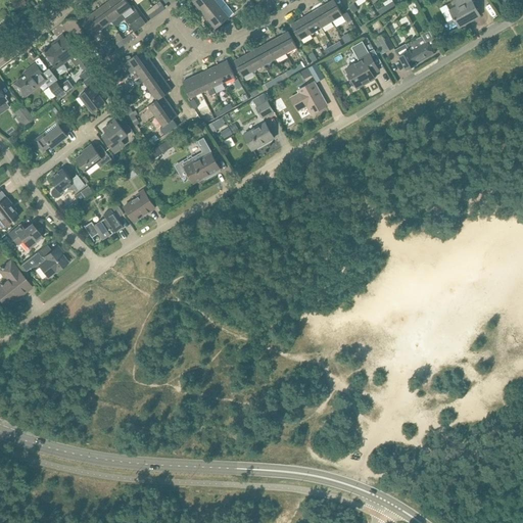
[(122,14),(111,0),(101,7),(111,21),(122,14)]
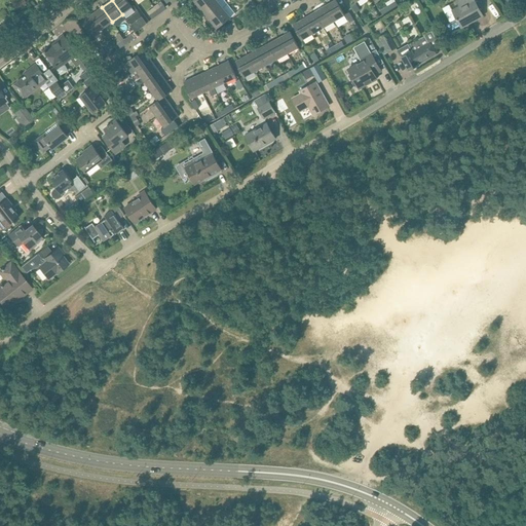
[(122,14),(132,6),(126,0),(111,0),(112,0),(122,14)]
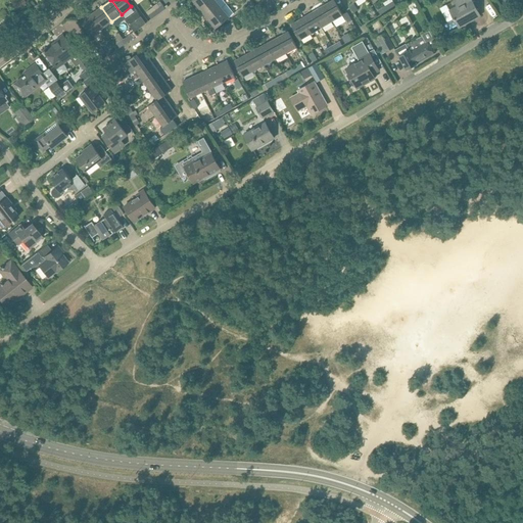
[(192,0),(200,9),(210,0),(192,0)]
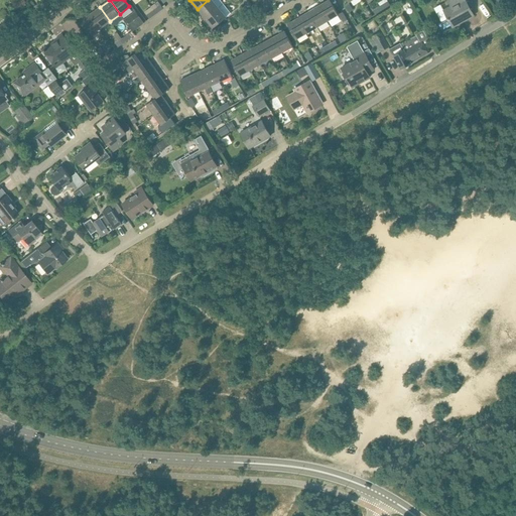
[(219,8),(212,0),(208,0),(198,9),(206,19),(219,8)]
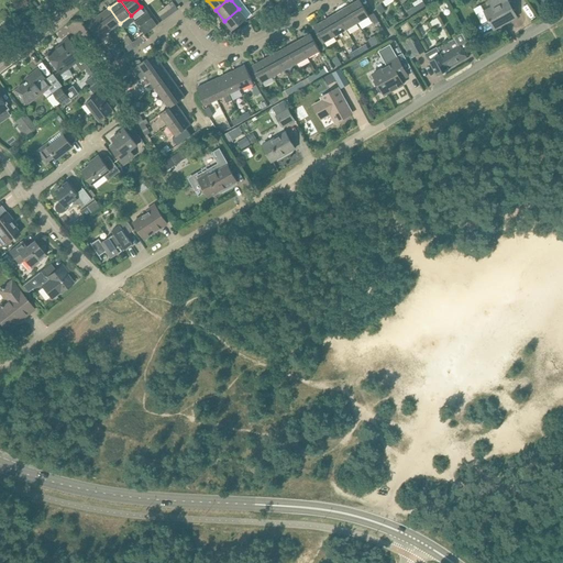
[(359,0),(348,7),(357,23),(370,15),(360,0),(359,0)]
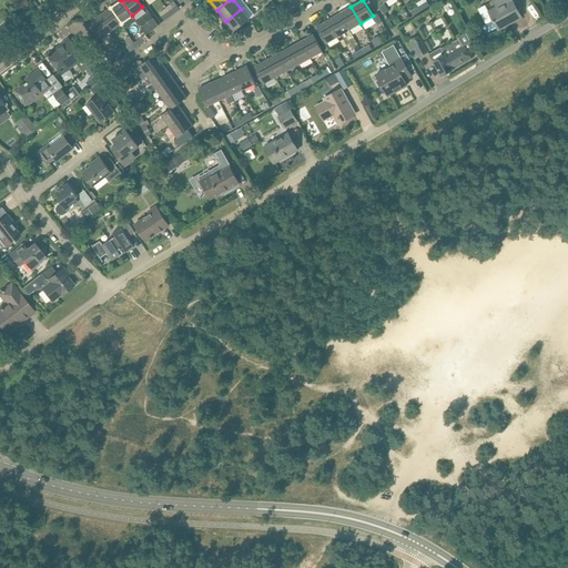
[(500,0),(504,3),(488,11),(498,30),(521,18),(511,0),(500,0)]
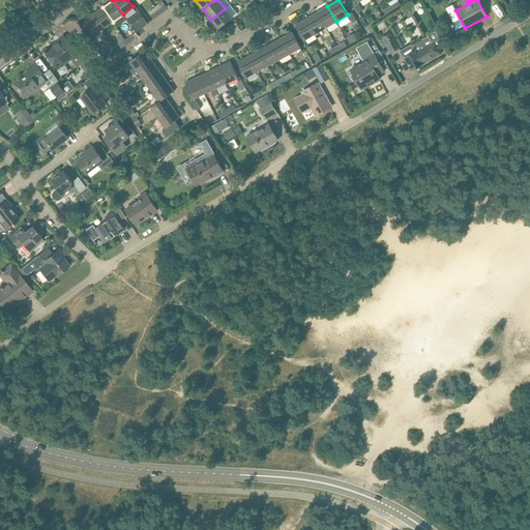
[(399,1),(390,6),(393,10),(401,5),(399,1)]
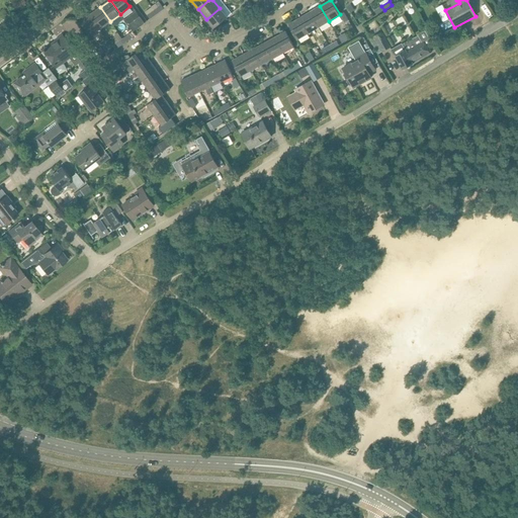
[(346,5),(350,12),(354,10),(349,2),(346,5)]
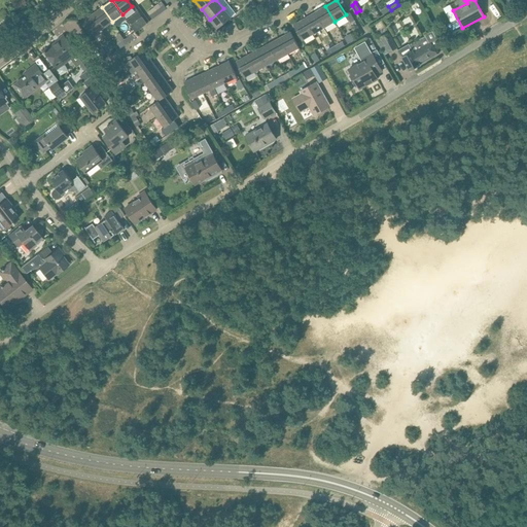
[(164,5),(156,10),(160,14),(167,9),(164,5)]
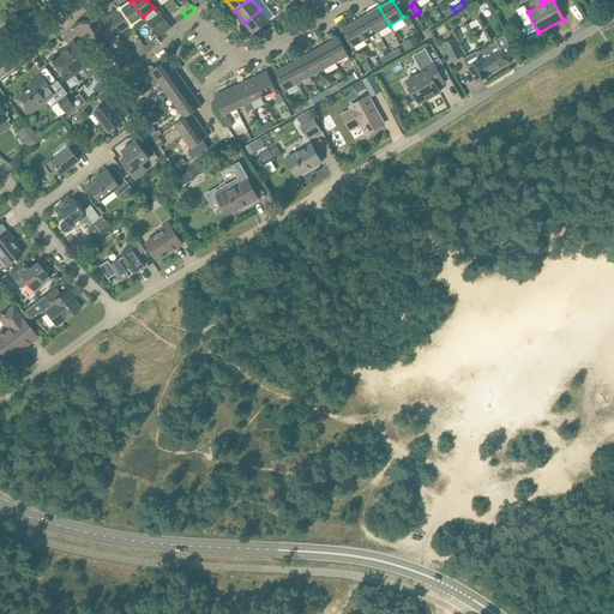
[(378,32),(390,25),(379,7),(367,14),(378,32)]
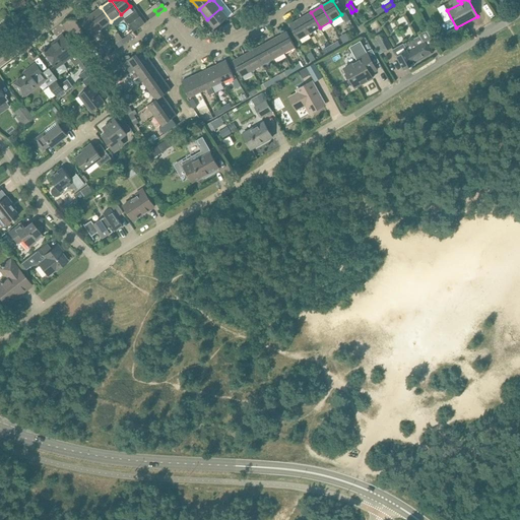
[(386,10),(383,6),(376,10),(378,14),(386,10)]
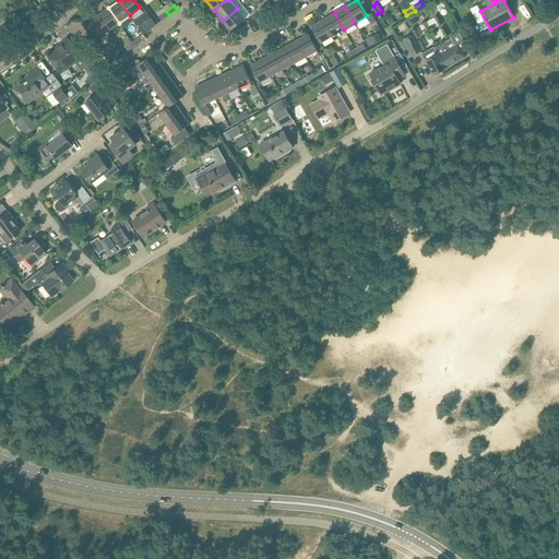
[(119,23),(108,8),(97,15),(108,31),(119,23)]
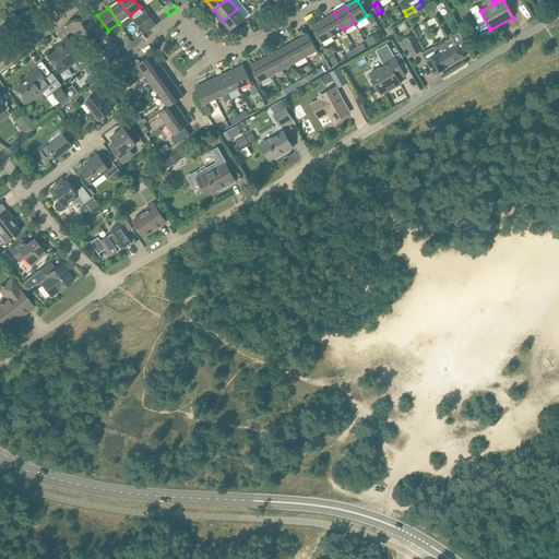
[(230,31),(244,20),(246,19),(237,9),(223,21),(230,31)]
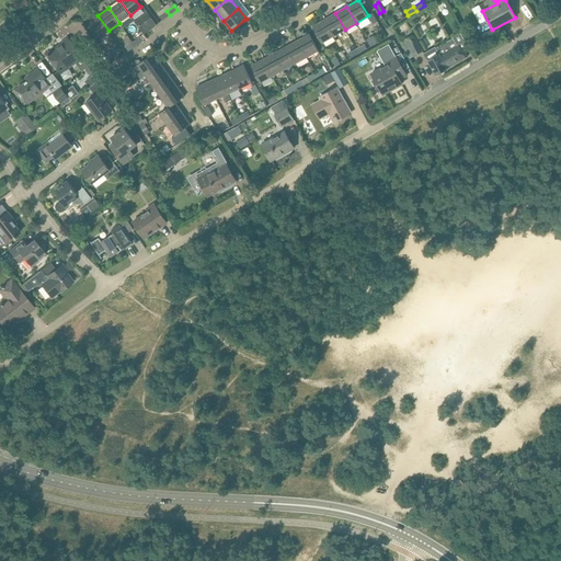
[(162,21),(170,15),(167,11),(159,16),(162,21)]
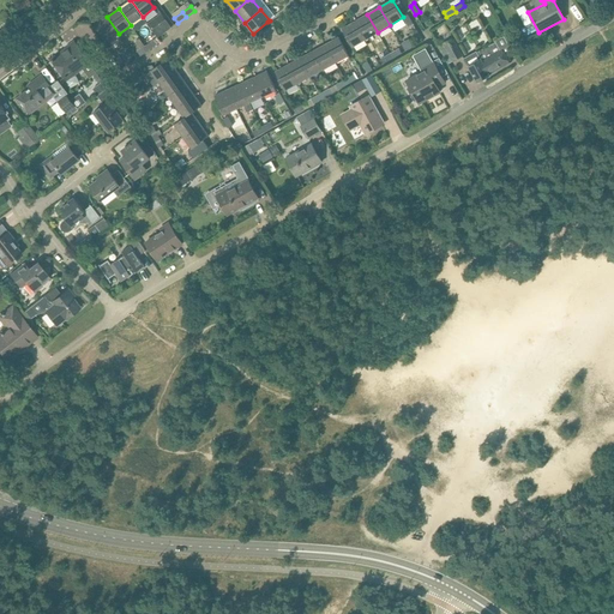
[(365,40),(378,32),(367,14),(355,22),(365,40)]
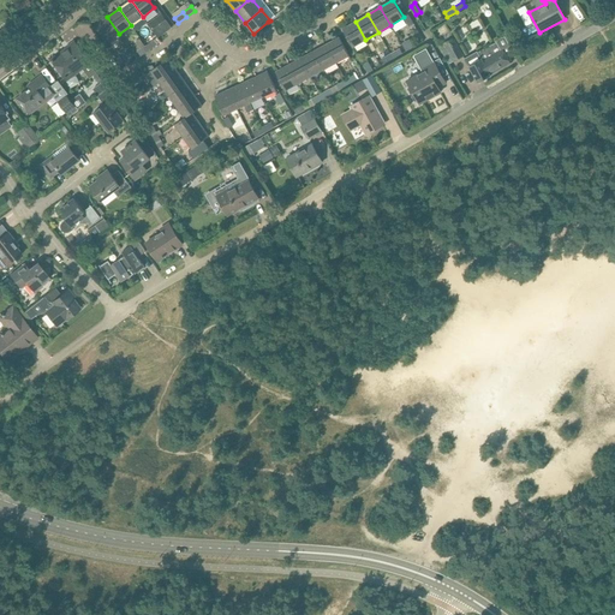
[(413,24),(408,15),(404,17),(408,27),(413,24)]
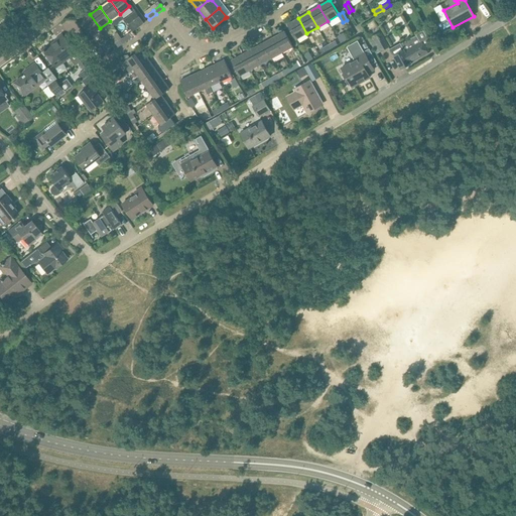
[(100,28),(90,14),(80,22),(90,35),(100,28)]
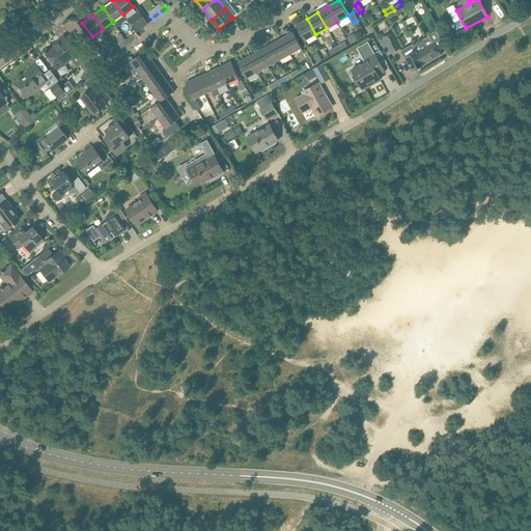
[(143,17),(143,18),(132,26),(137,32),(148,24),(143,17)]
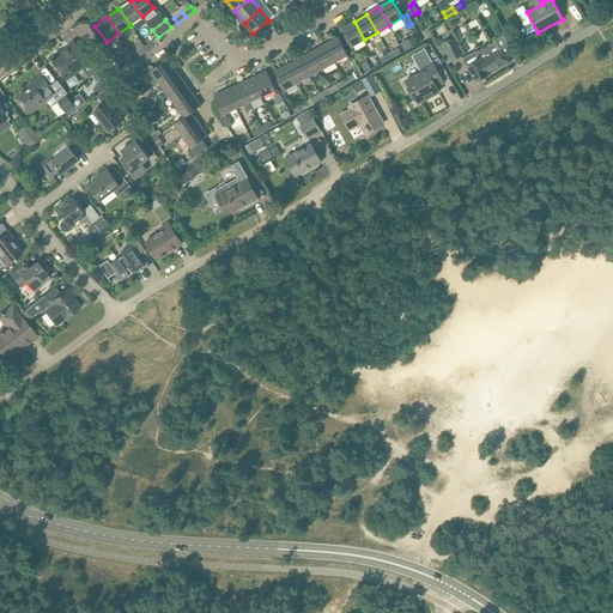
[(364,40),(354,22),(341,29),(352,47),(364,40)]
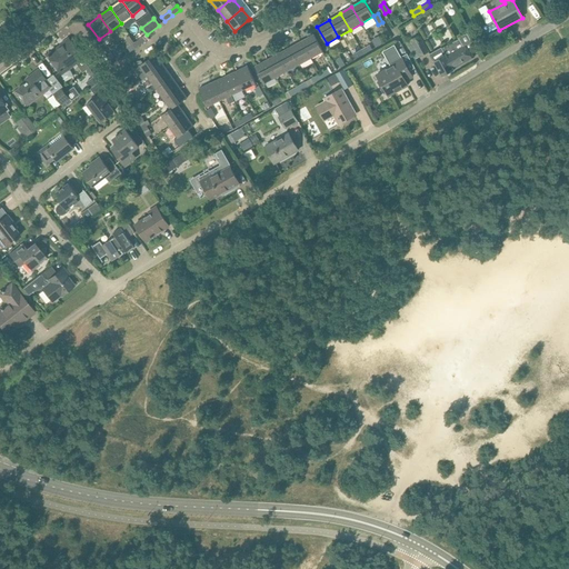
[(476,49),(467,33),(459,39),(463,47),(447,57),(441,48),(431,53),(436,60),(433,61),(442,77),(453,70),(453,69),(472,58),(469,52),(476,49)]
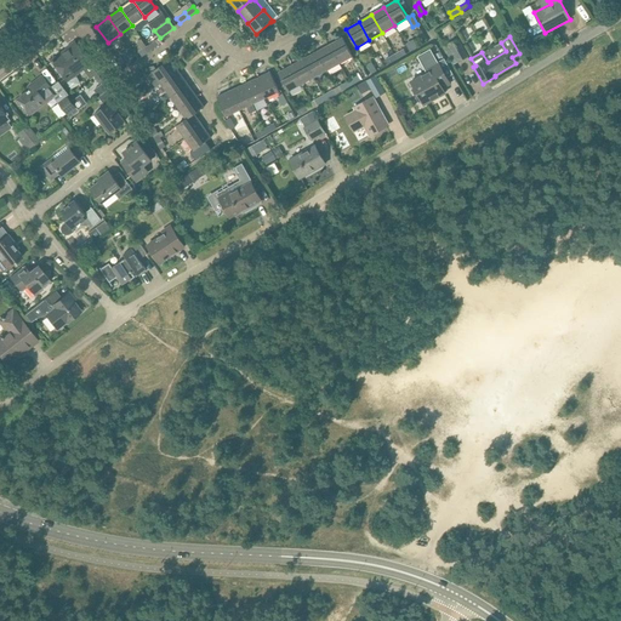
[(353,56),(342,38),(330,45),(340,63),(353,56)]
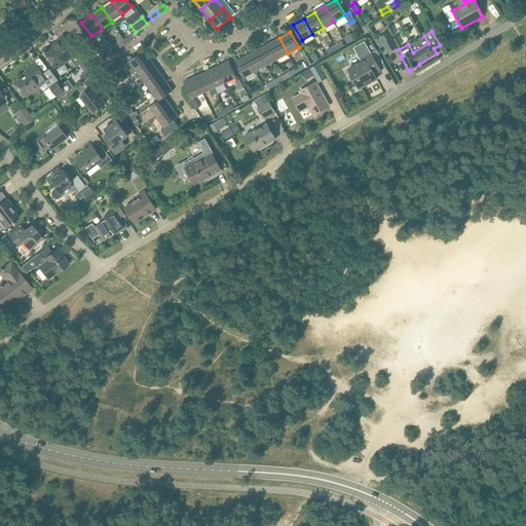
[(387,33),(380,37),(376,40),(384,55),(397,48),(387,33)]
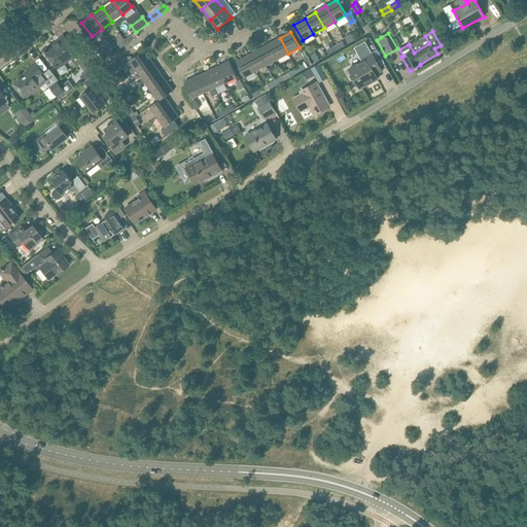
[(133,34),(126,39),(128,43),(135,38),(133,34)]
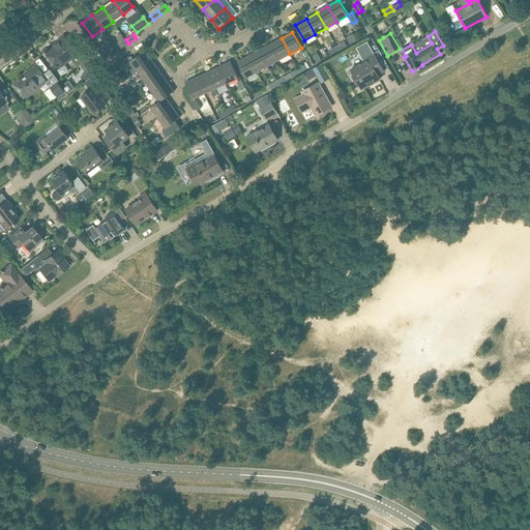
[(45,52),(51,60),(58,69),(78,54),(64,35),(57,40),(58,41),(45,52)]
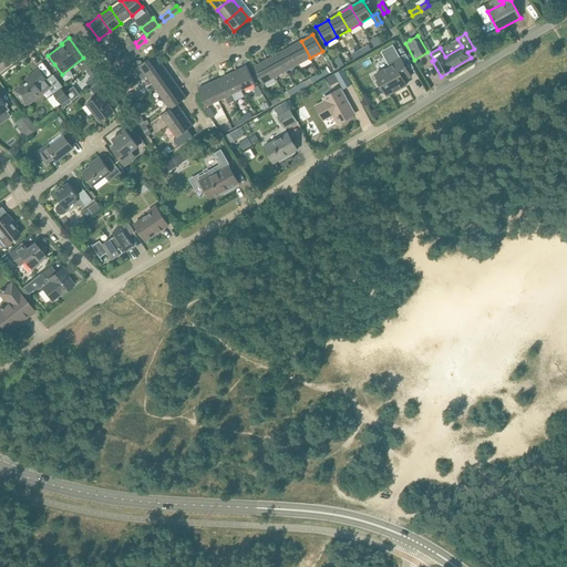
[(298,64),(310,58),(301,41),(289,48),(298,64)]
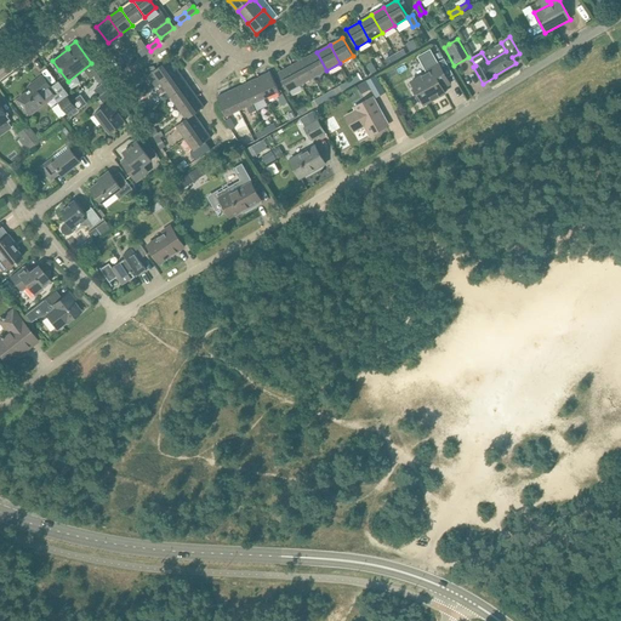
[(151,51),(148,46),(138,52),(142,57),(151,51)]
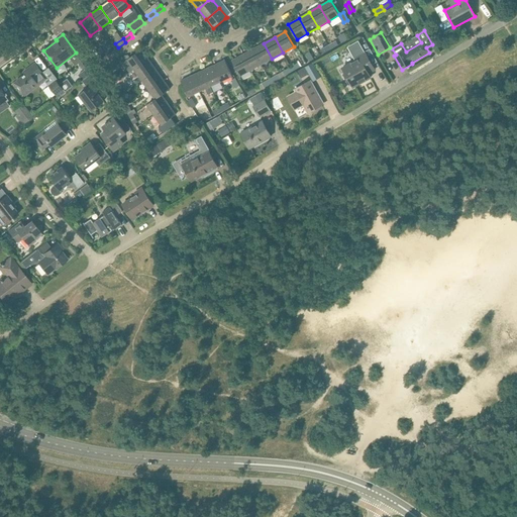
[(336,40),(328,45),(331,49),(338,44),(336,40)]
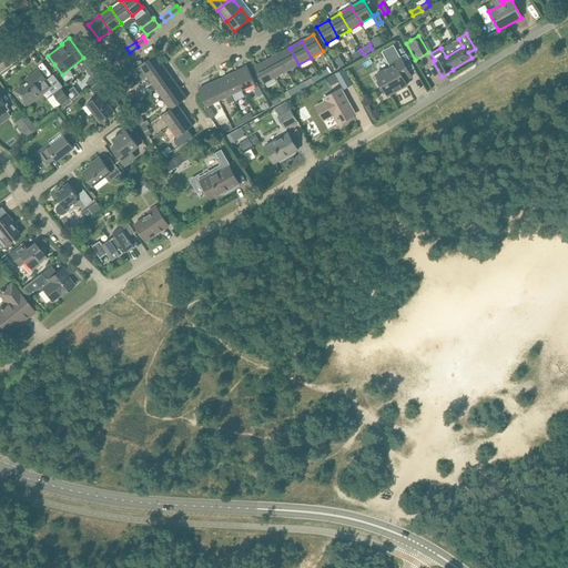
[(391,67),(376,74),(388,95),(407,85),(405,82),(413,78),(409,71),(414,69),(414,68),(406,53),(405,54),(401,57),(394,46),(385,50),(391,61),(392,62),(393,66),(391,67)]
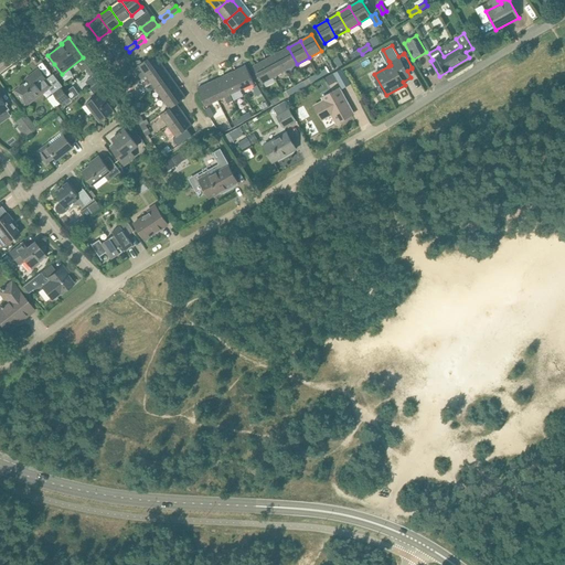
[(124,51),(120,46),(113,52),(116,56),(124,51)]
